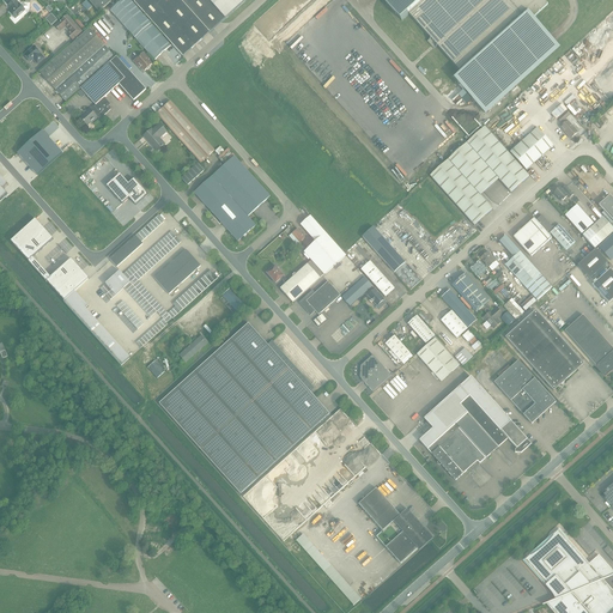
[(19,4),(16,0),(5,0),(4,1),(8,5),(13,8),(11,11),(17,18),(25,10),(28,7),(25,4),(22,7),(19,4)]
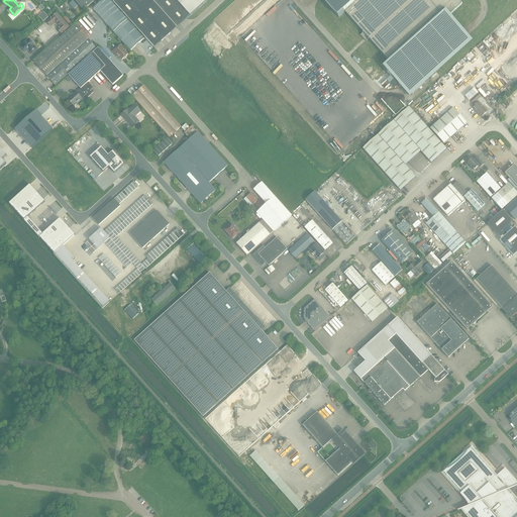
[(74,0),(84,10),(95,0),(74,0)]
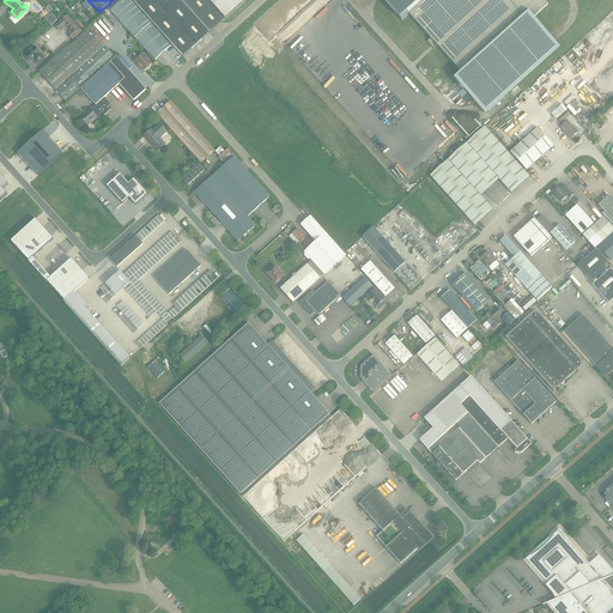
[(171,46),(151,24),(129,0),(122,0),(110,11),(155,60),(171,46)]
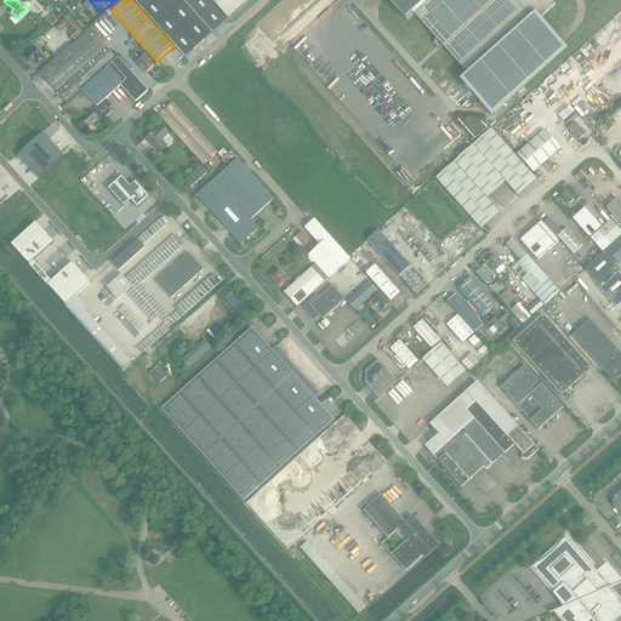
[(186,0),(137,0),(136,3),(186,57),(212,33),(215,32),(186,0)]
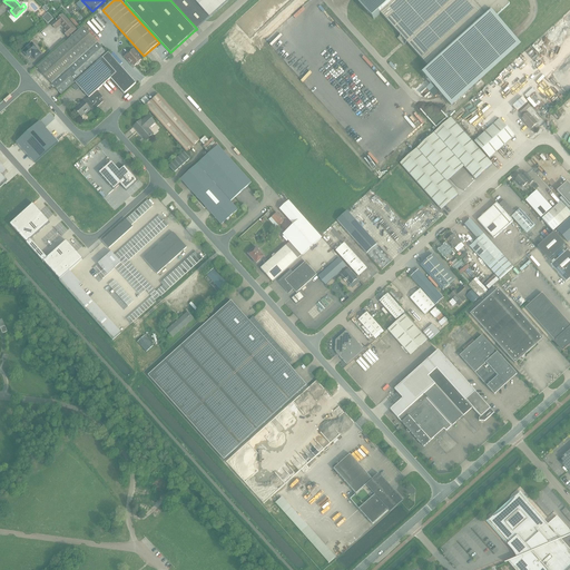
[(170,0),(197,29),(209,17),(228,0),(170,0)]
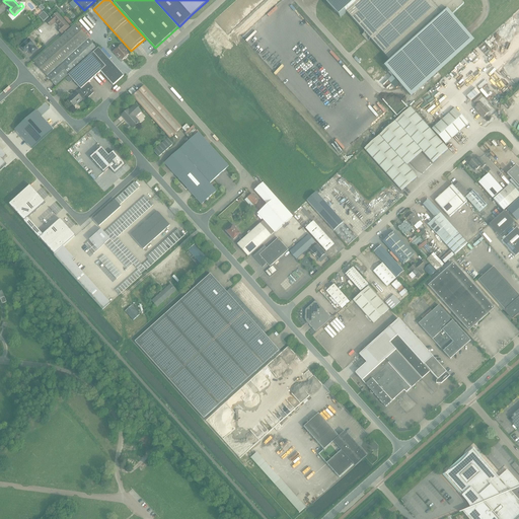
[(325,0),(336,11),(335,11),(341,17),(347,12),(365,32),(362,35),(367,42),(370,39),(389,60),(383,65),(389,71),(411,94),(472,40),(451,15),(464,4),(460,0),(325,0)]
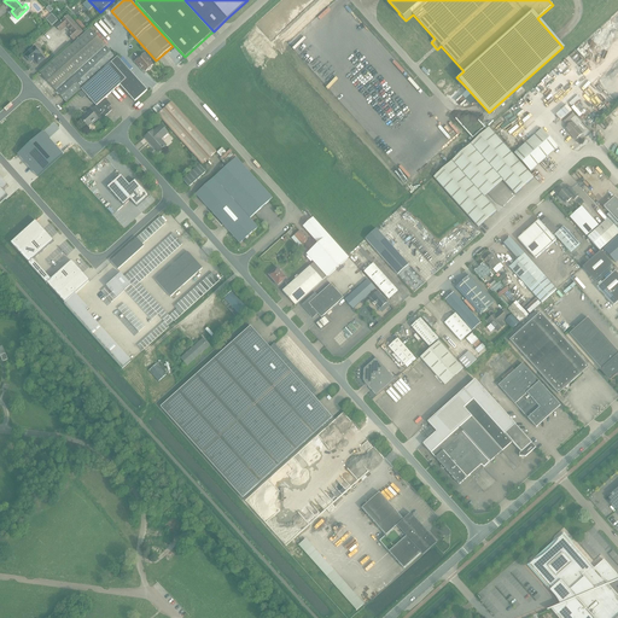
[(87,1),(82,5),(88,11),(93,7),(87,1)]
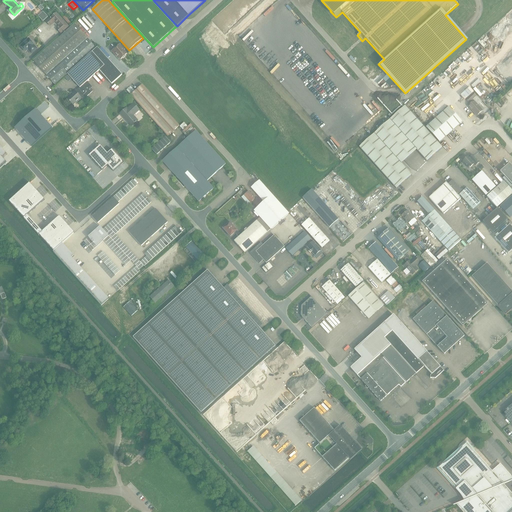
[(69,27),(56,12),(46,22),(50,26),(55,22),(59,26),(56,29),(61,34),(69,27)]
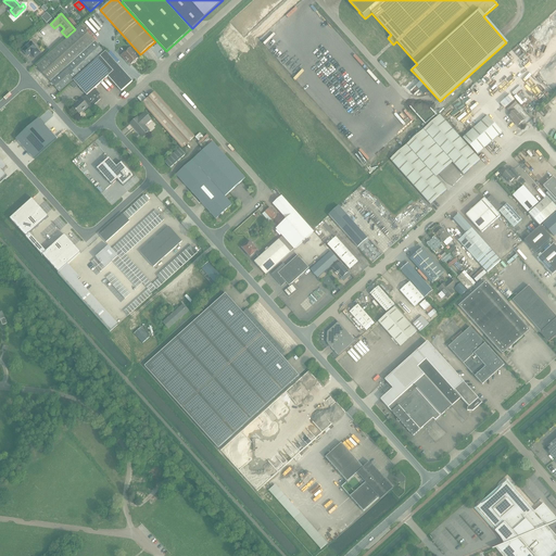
[(77,25),(71,17),(68,20),(75,27),(77,25)]
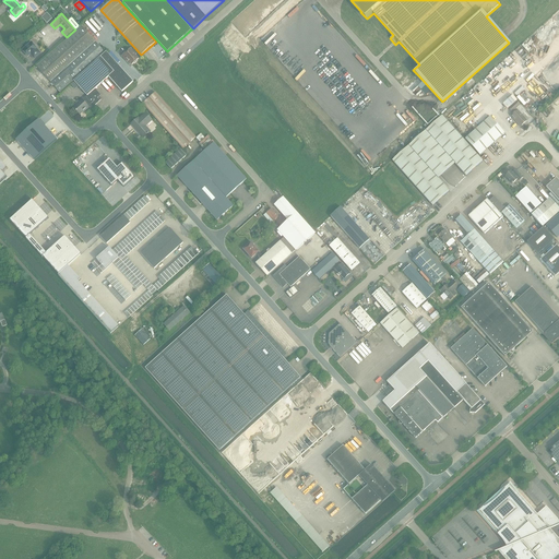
[(81,26),(58,48),(36,67),(50,82),(71,63),(95,42),(81,26)]
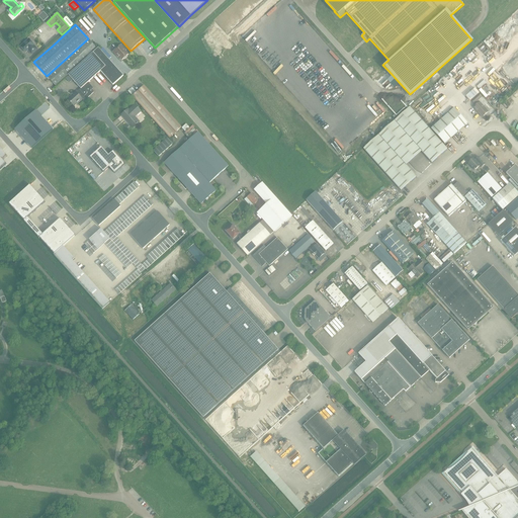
[(32,54),(37,50),(33,46),(34,46),(29,39),(20,47),(25,53),(28,50),(32,54)]
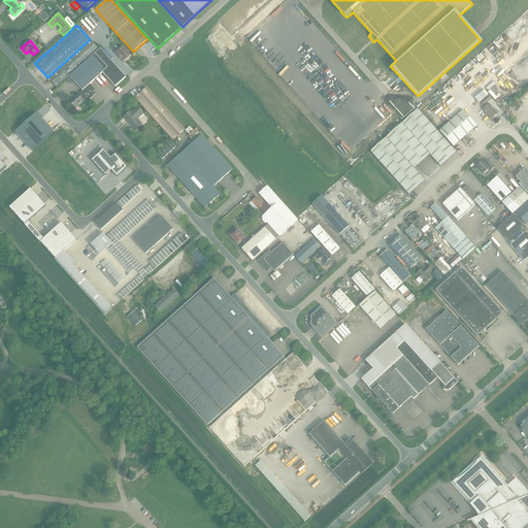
[(90,40),(68,61),(47,78),(57,88),(99,50),(90,40)]
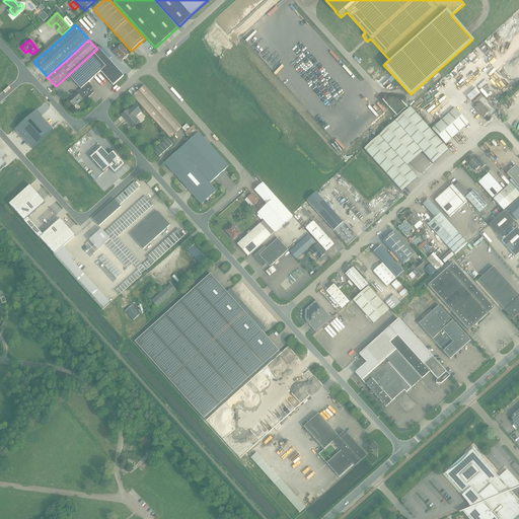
[(123,60),(129,55),(124,49),(125,49),(122,45),(114,52),(117,56),(118,55),(123,60)]
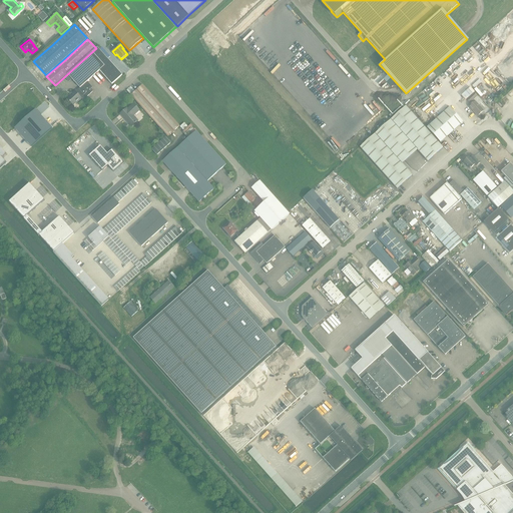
[(84,95),(86,97),(93,91),(90,88),(91,86),(87,82),(99,71),(112,84),(122,75),(97,47),(68,74),(79,87),(78,88),(84,95)]
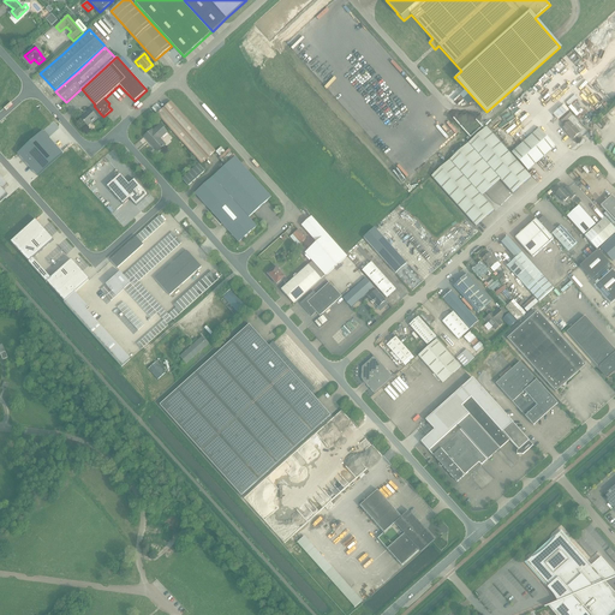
[(215,151),(171,102),(163,108),(208,157),(215,151)]
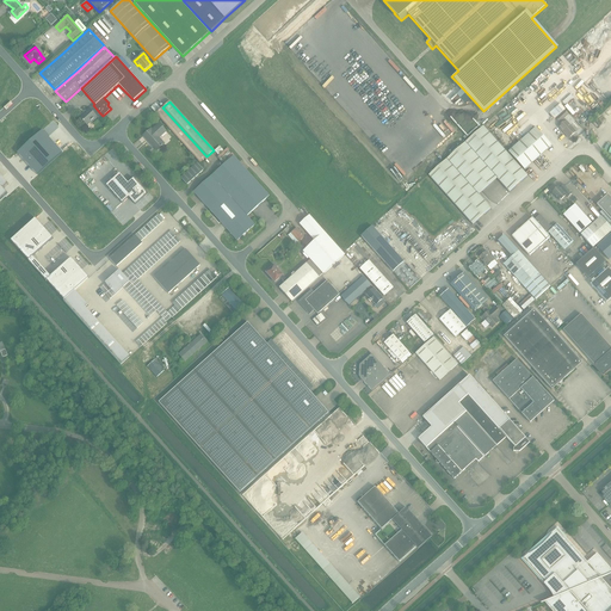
[(561,104),(549,113),(554,119),(566,109),(561,104)]
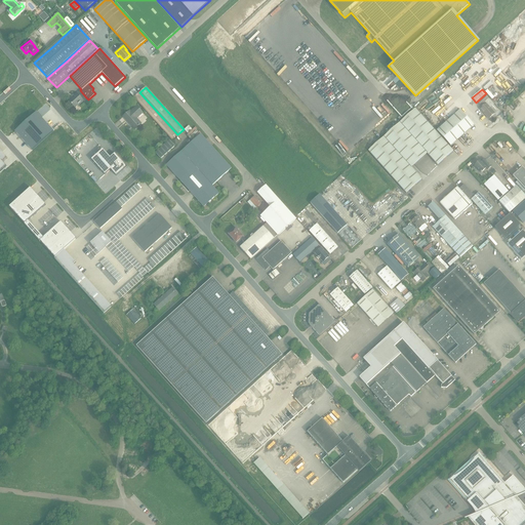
[(86,97),(80,90),(77,93),(69,101),(75,108),(83,101),(83,99),(86,97)]
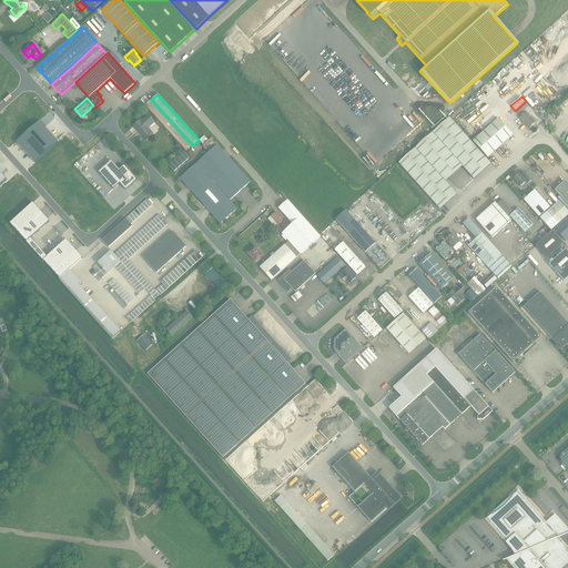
[(20,100),(0,120),(0,128),(14,143),(39,120),(20,100)]
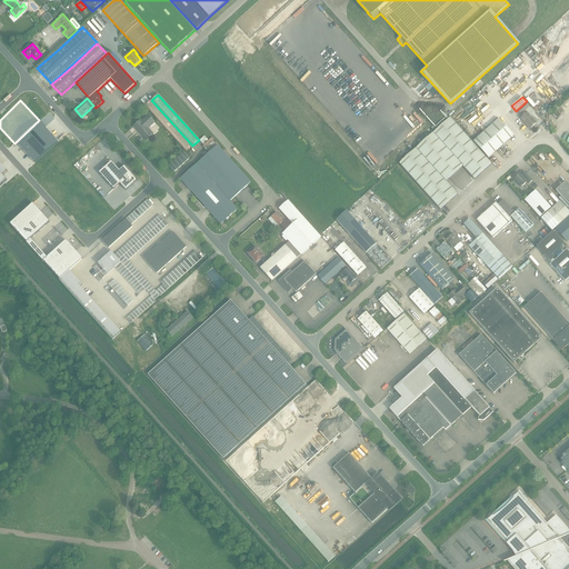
[(146,106),(187,151),(192,146),(151,100),(146,106)]
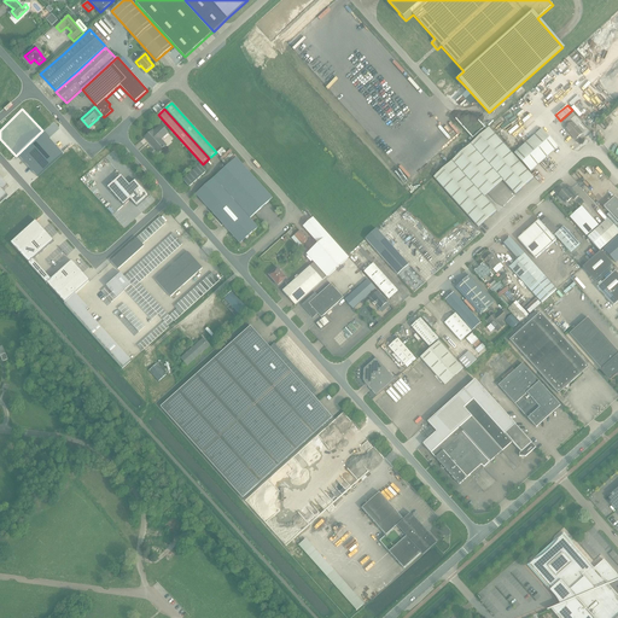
[(575,140),(582,134),(570,121),(573,117),(570,114),(563,120),(567,126),(565,129),(575,140)]
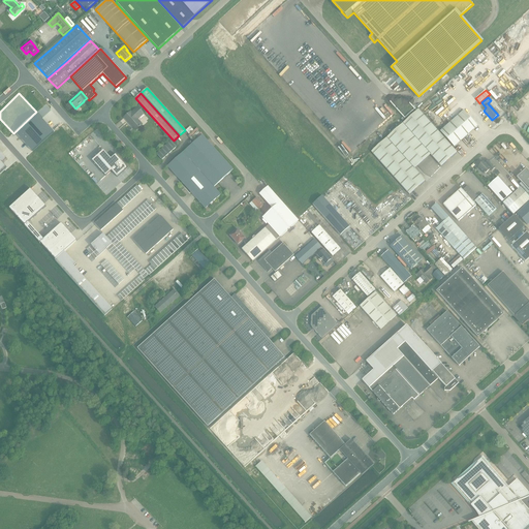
[(130,112),(124,118),(135,130),(143,125),(137,120),(144,114),(137,107),(131,113),(130,112)]
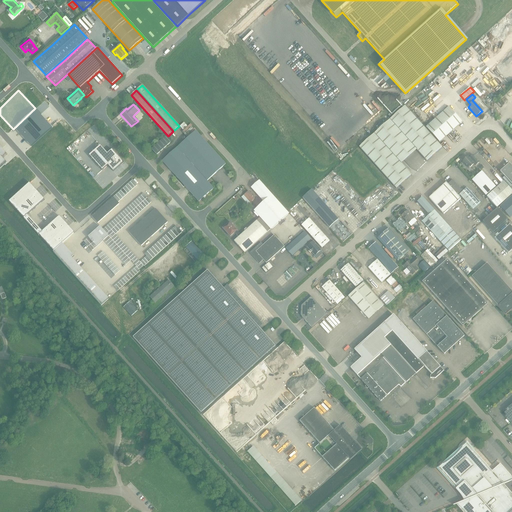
[(411,175),(401,164),(416,149),(426,161),(442,147),(405,106),(359,147),(396,188),(411,175)]
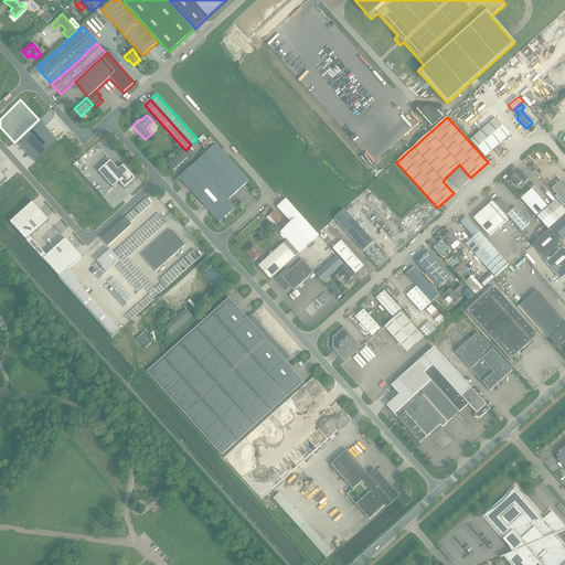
[(510,136),(496,119),(470,141),(484,158),(510,136)]
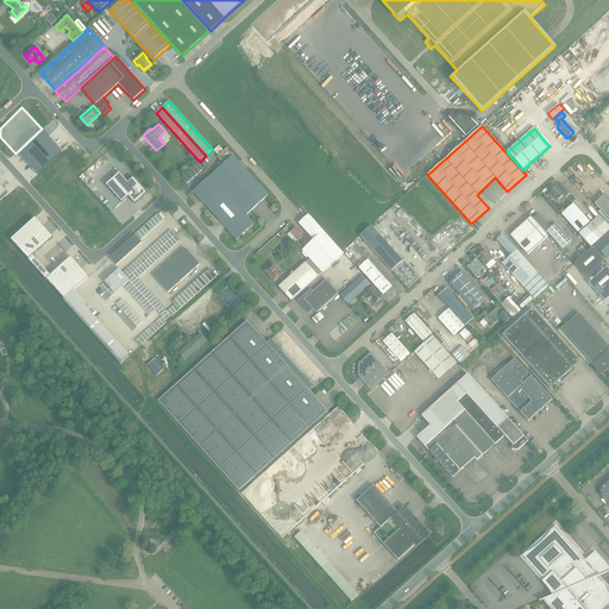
[(43,130),(18,152),(37,174),(62,152),(43,130)]
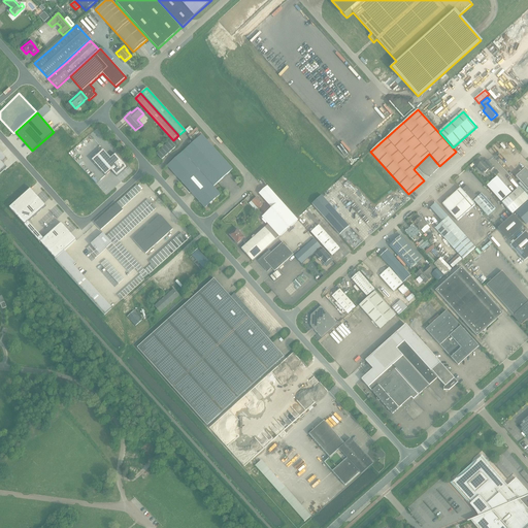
[(185,186),(219,155),(201,135),(167,166),(185,186)]
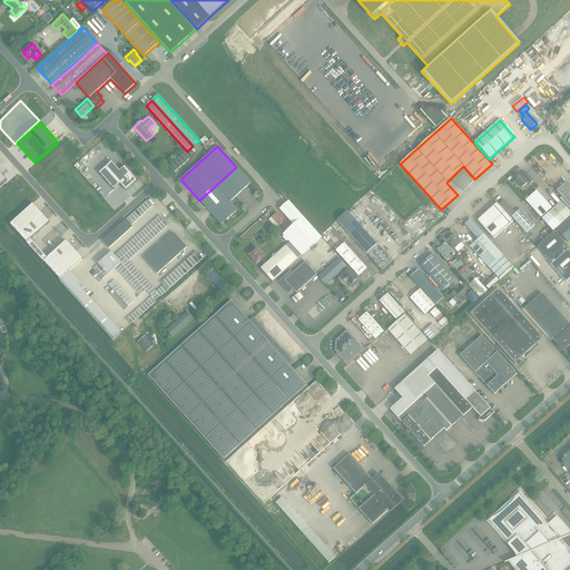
[(184,151),(168,166),(175,173),(190,159),(184,151)]
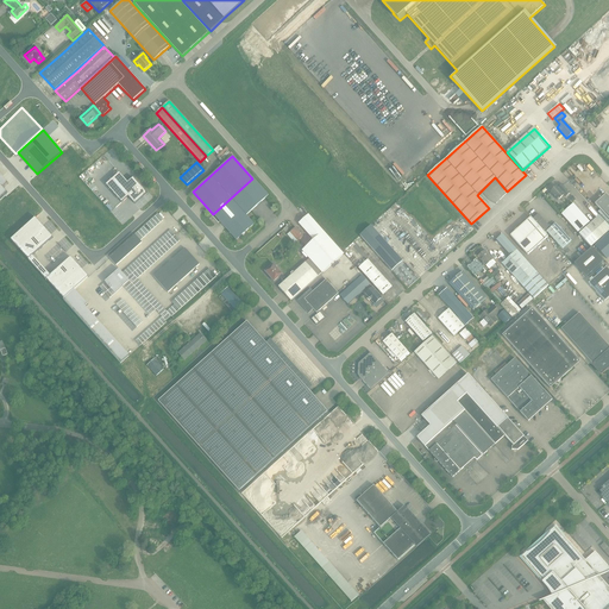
[(119,173),(106,184),(121,202),(129,196),(135,205),(146,194),(133,179),(127,182),(119,173)]
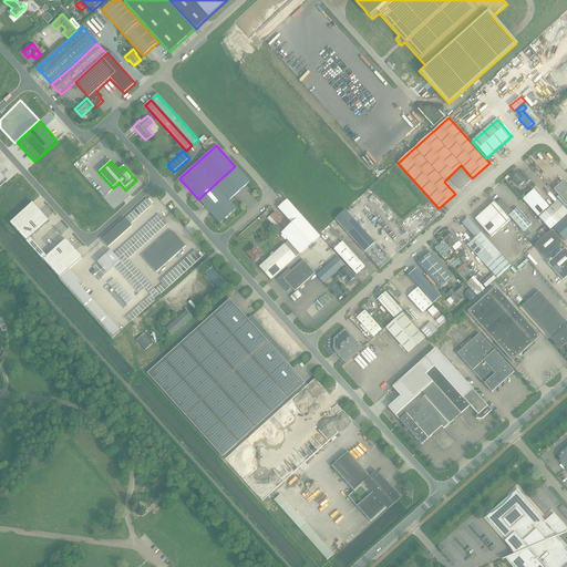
[(235,166),(198,199),(220,224),(237,209),(229,200),(250,182),(235,166)]
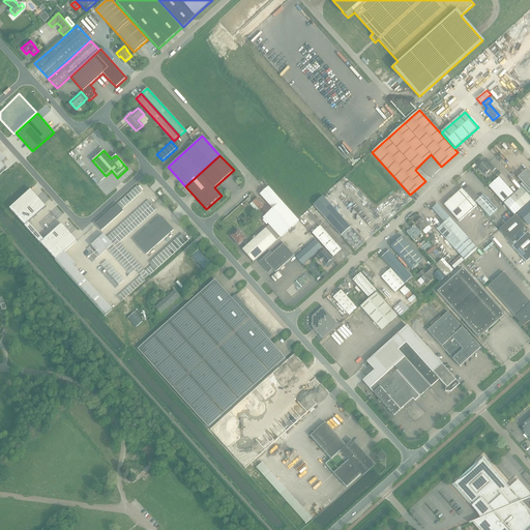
[(490,160),(486,164),(484,163),(478,168),(486,175),(491,170),(492,172),(496,169),(490,160)]
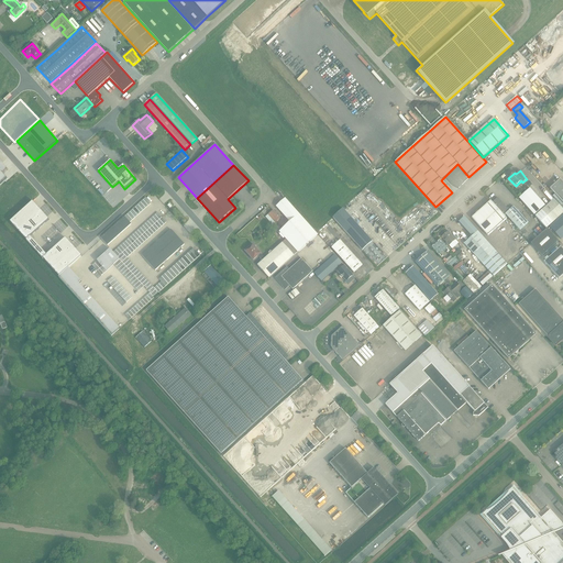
[(562,202),(562,183),(560,179),(550,188),(562,202)]
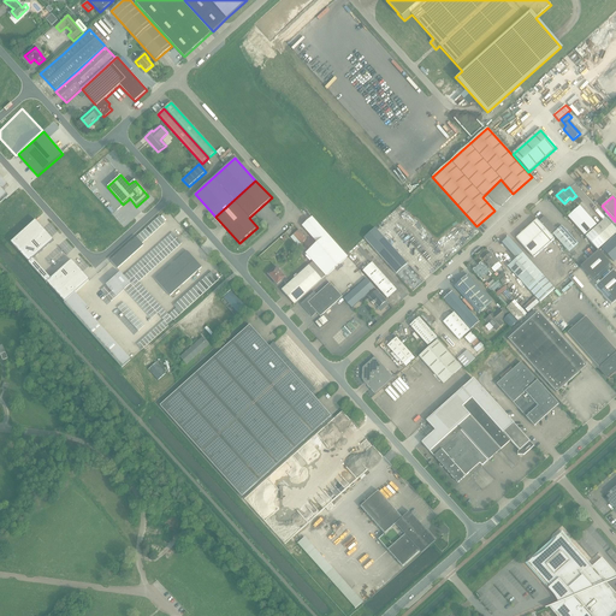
[(580,206),(567,217),(585,236),(597,225),(580,206)]
